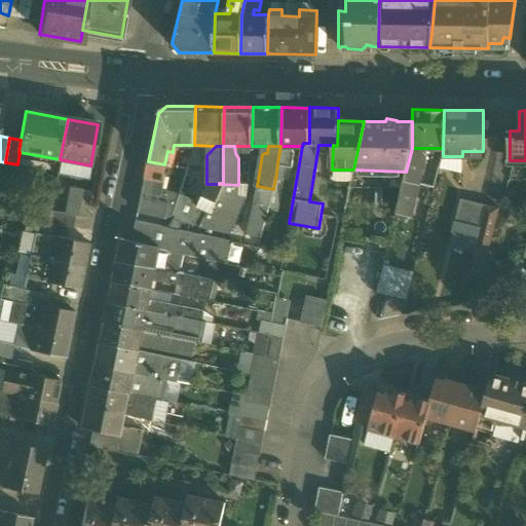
[(293,146),(280,146),(277,163),(285,164),(293,166),(296,152),(293,146)]
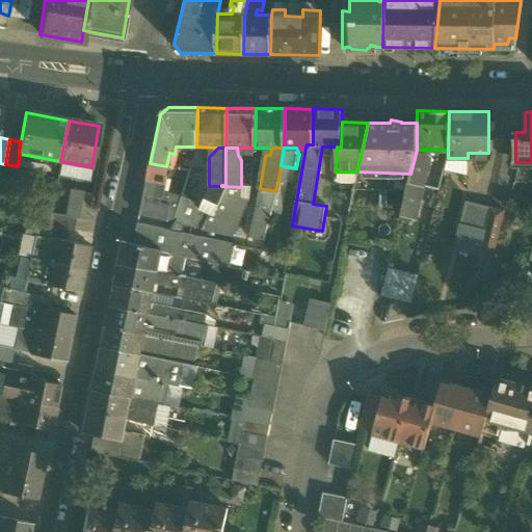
[(410,174),(408,182),(423,186),(432,150),(417,150),(410,174)]
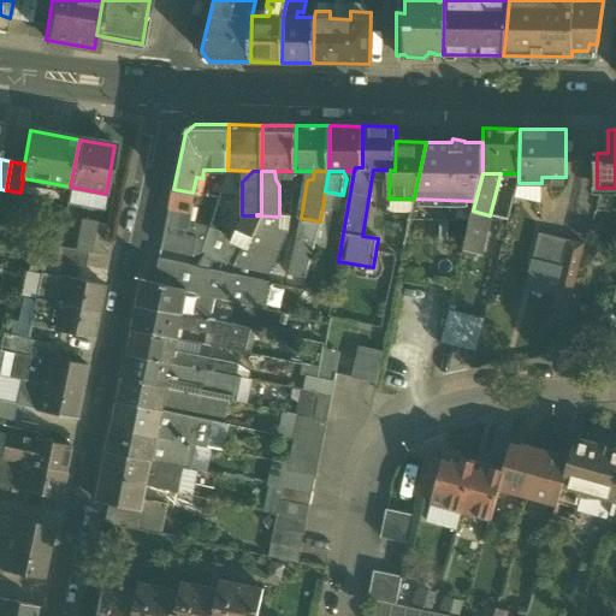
[(193,193),(173,189),(165,231),(184,236),(184,230),(187,230),(191,205),(190,205),(193,193)]
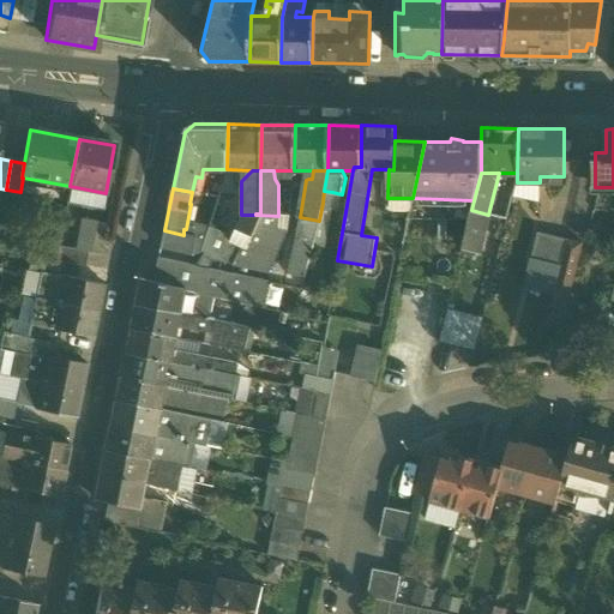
[(332,192),(324,191),(323,203),(331,204),(332,192)]
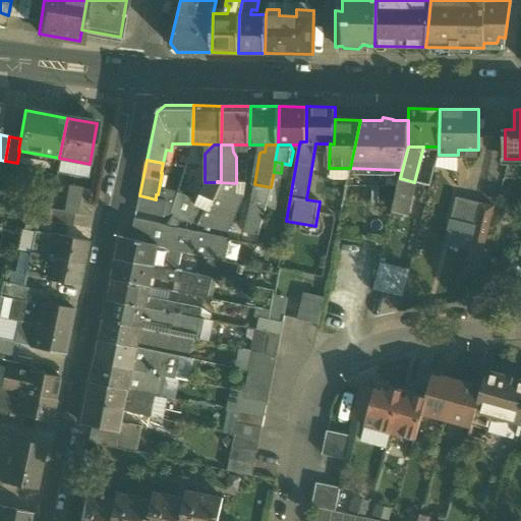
[(402,170),(350,168),(347,187),(397,188),(400,178),(402,170)]
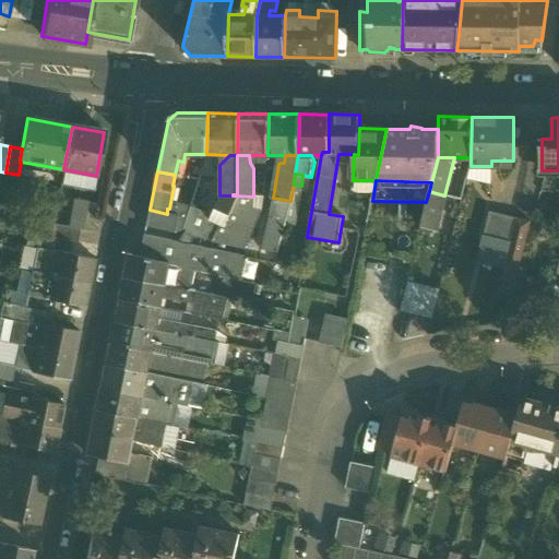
[(444,195),(429,191),(426,202),(420,226),(436,229),(444,195)]
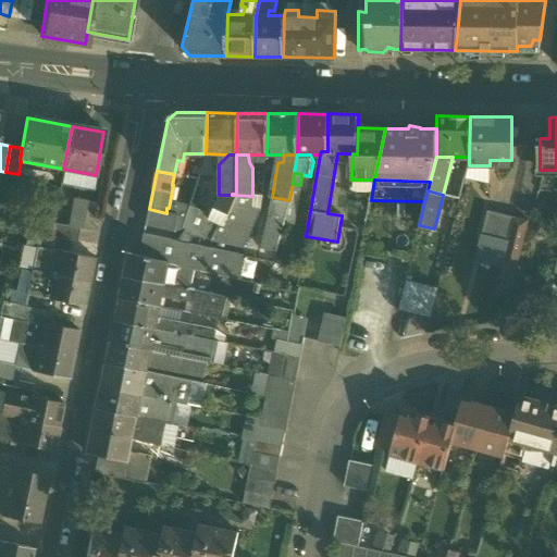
[(232,195),(220,195),(219,205),(227,208),(229,206),(232,206),(232,195)]
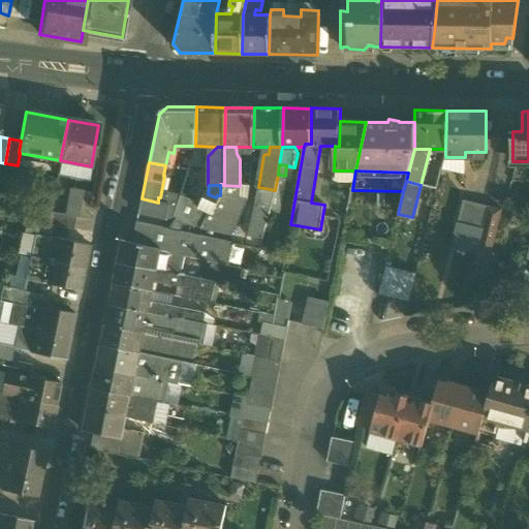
[(240,186),(220,185),(220,195),(217,195),(216,197),(212,207),(234,212),(237,191),(239,191),(240,186)]
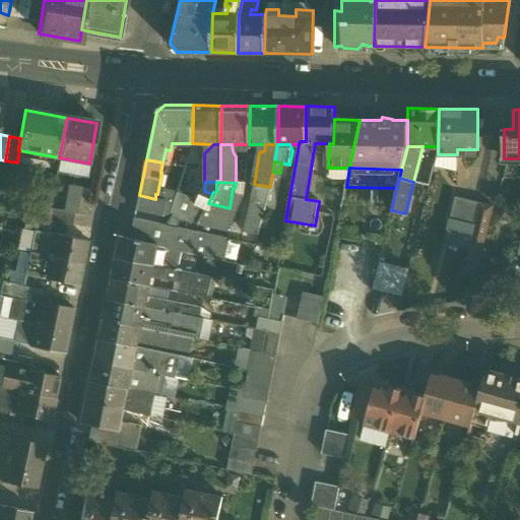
[(254,184),(253,184),(251,198),(243,232),(259,235),(263,219),(268,199),(270,187),(254,184)]
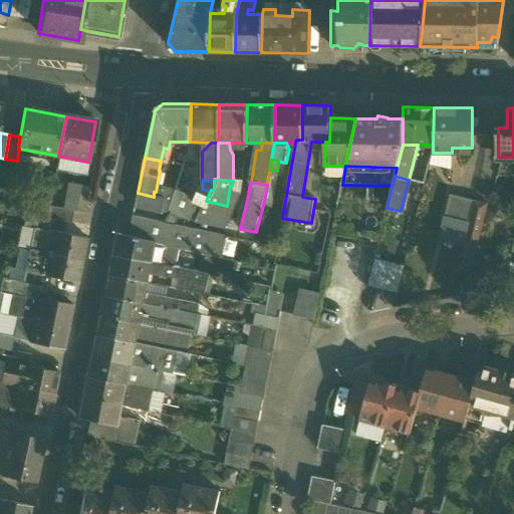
[(79,187),(67,184),(62,209),(72,212),(74,212),(79,187)]
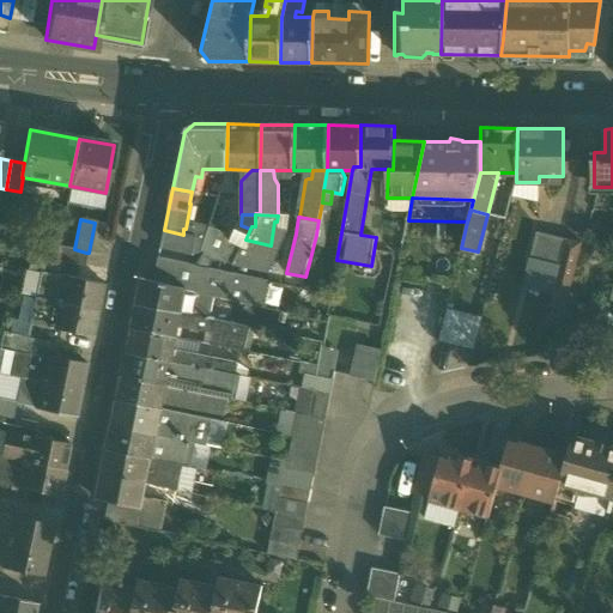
[(237,224),(222,261),(232,263),(246,240),(250,229),(241,225),(237,224)]
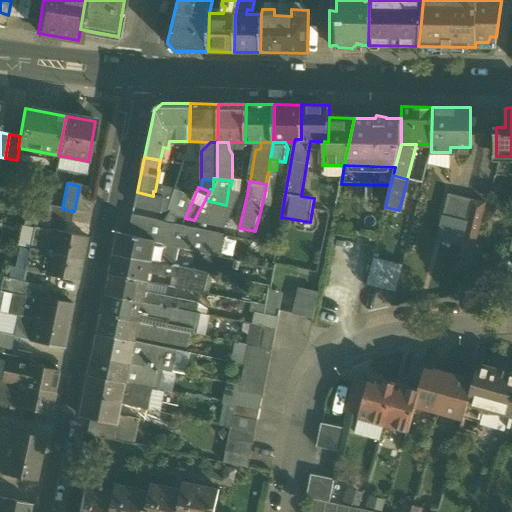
[(153,196),(137,192),(134,207),(161,213),(163,198),(153,196)]
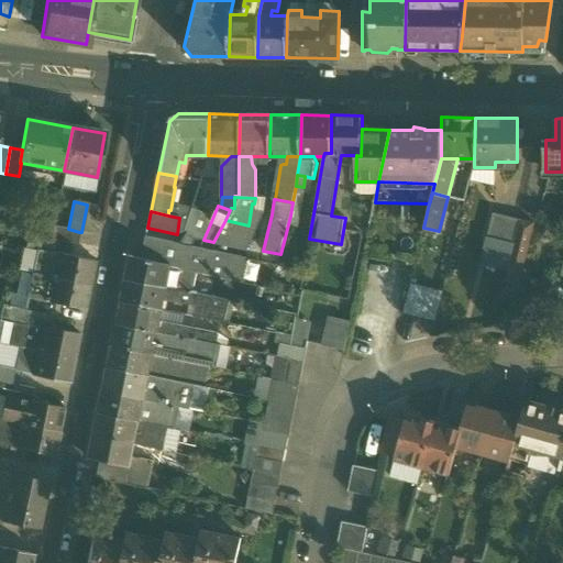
[(520,219),(493,212),(481,261),(508,267),(514,245),(520,219)]
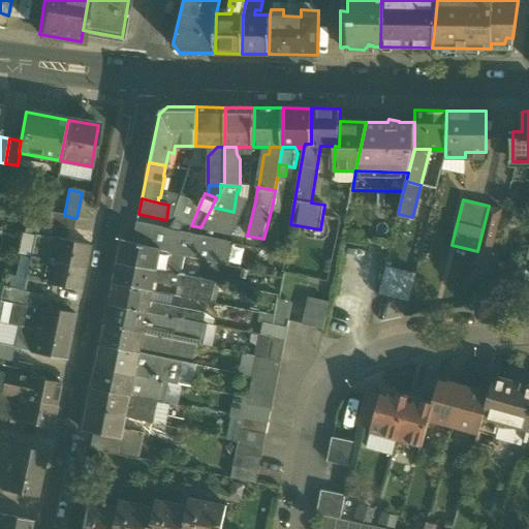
[(483,230),(476,253),(490,257),(502,209),(489,206),(483,230)]
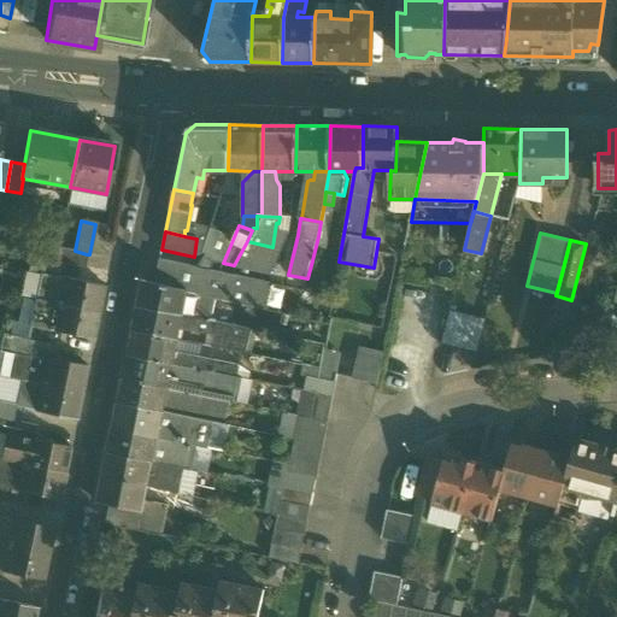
[(272,247),(247,241),(234,265),(271,274),(281,248),(272,247)]
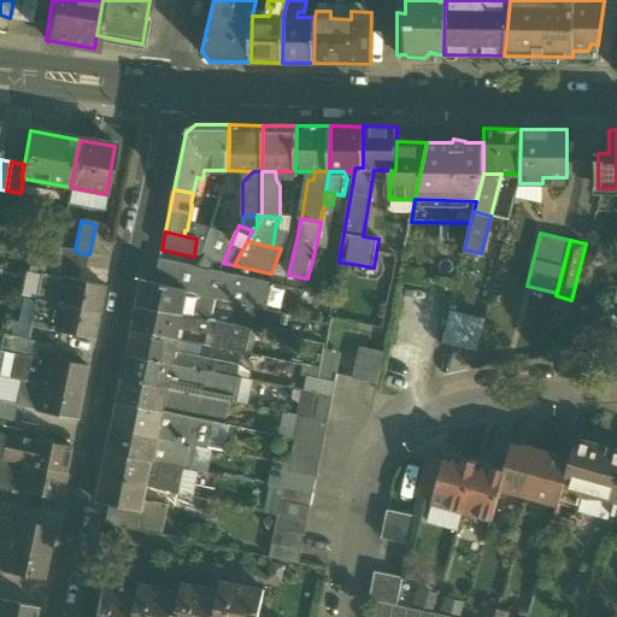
[(75,251),(59,248),(57,262),(84,268),(87,254),(75,251)]
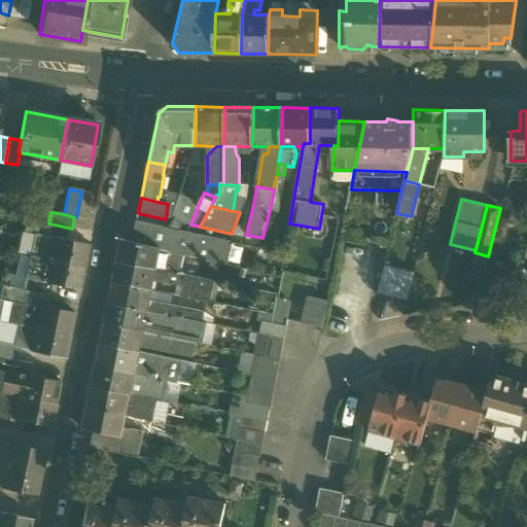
[(48,223),(26,218),(23,232),(33,235),(33,234),(47,237),(50,224),(48,223)]
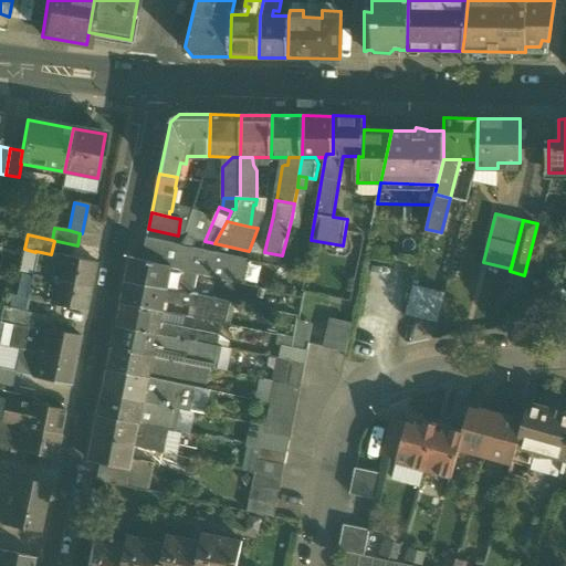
[(210,251),(147,238),(143,261),(173,266),(205,274),(210,251)]
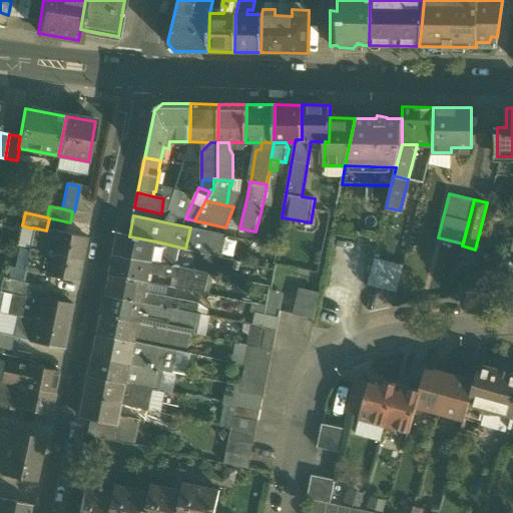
[(46,230),(32,227),(32,228),(28,248),(47,252),(51,231),(46,230)]
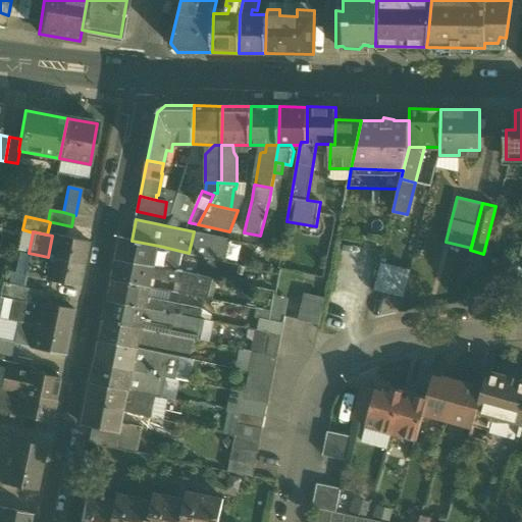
[(228,240),(199,233),(194,256),(223,262),(228,240)]
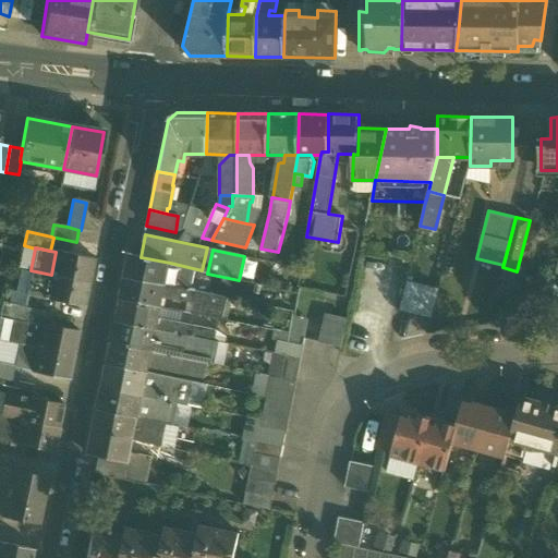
[(94,259),(56,252),(51,275),(89,282),(94,259)]
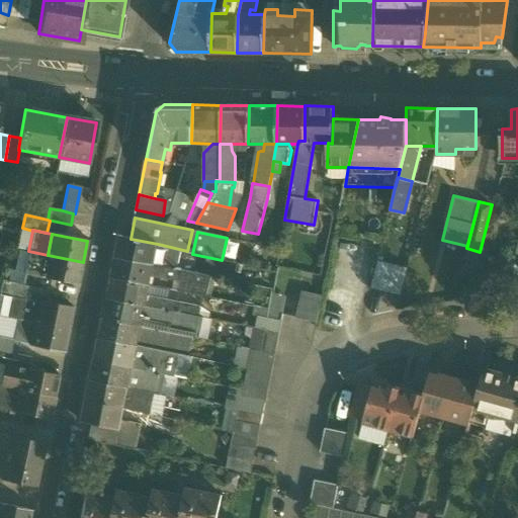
[(131,239),(120,236),(115,258),(153,265),(158,244),(131,239)]
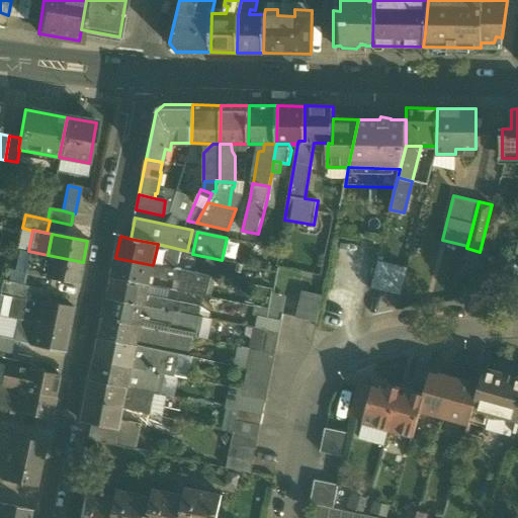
[(28,251),(23,273),(42,277),(48,255),(28,251)]
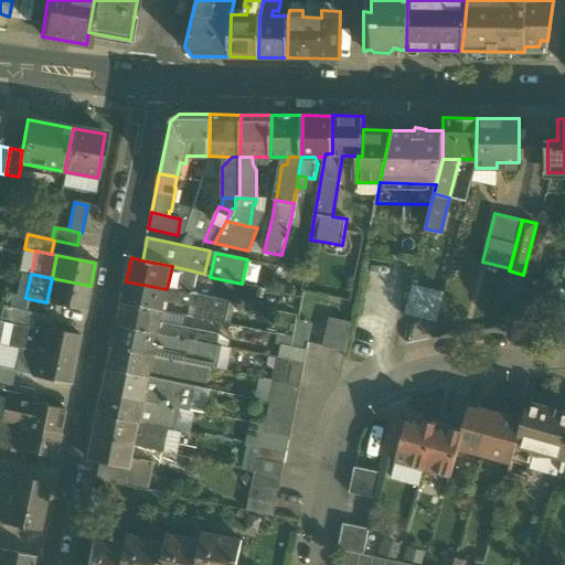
[(91,286),(52,278),(46,302),(55,305),(86,310),(91,287),(91,286)]
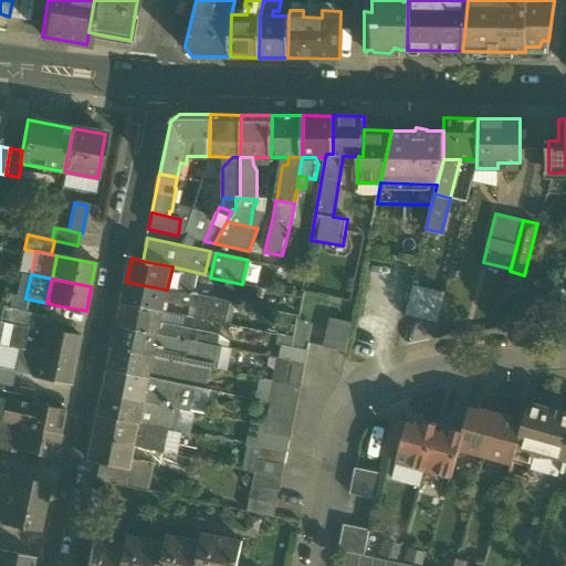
[(167,290),(126,282),(122,303),(163,312),(167,290)]
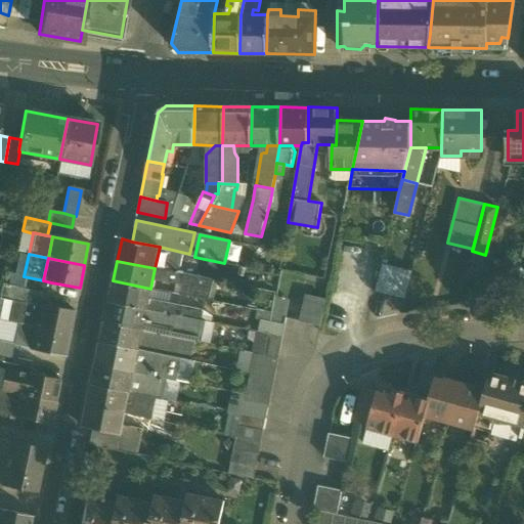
[(405,270),(382,264),(375,291),(398,297),(405,270)]
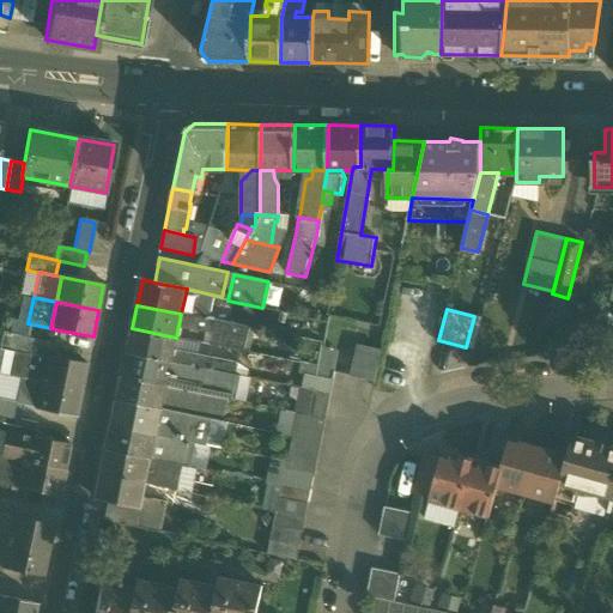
[(50,328),(28,323),(25,338),(56,344),(60,331),(50,328)]
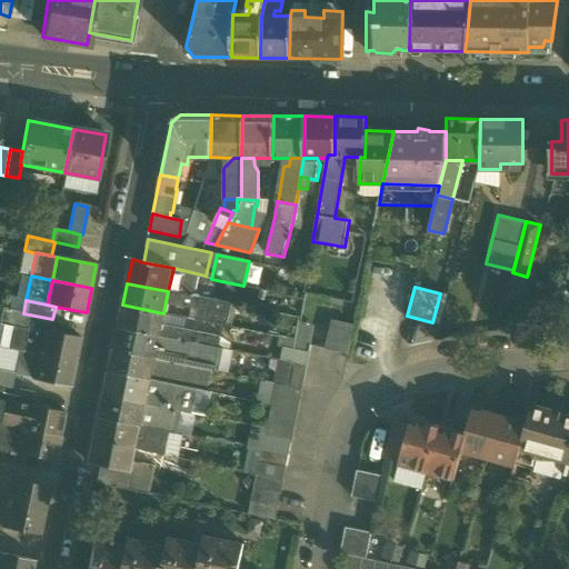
[(163,313),(122,305),(118,327),(159,337),(161,326),(163,313)]
